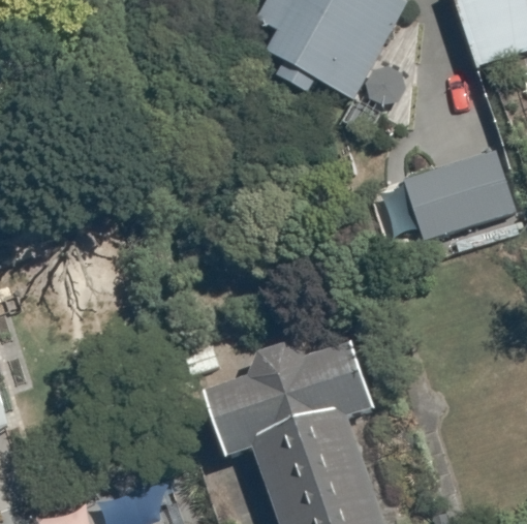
[(274,0),(262,22),(284,34),(273,56),(290,65),(283,80),(313,95),(321,81),(358,100),(410,1),(408,0),(274,0)]
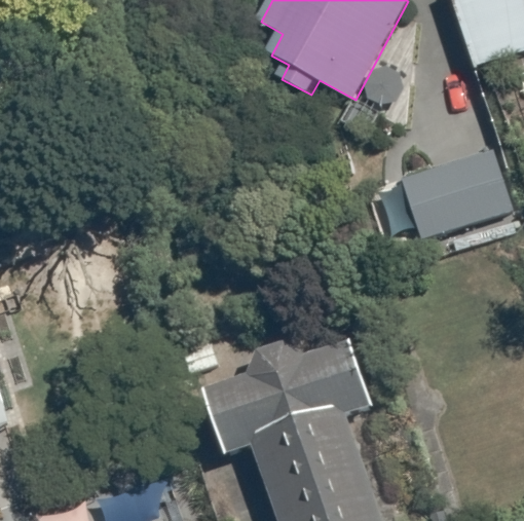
[(456,0),(480,69),(523,53),(523,0),(456,0)]
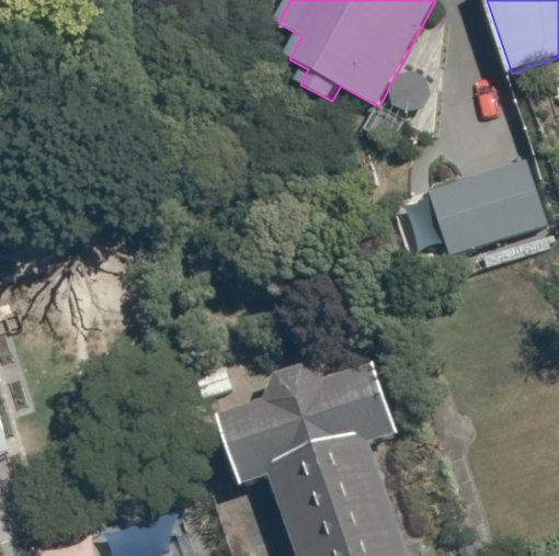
[(526,159),(433,191),(456,256),(549,224),(526,159)]
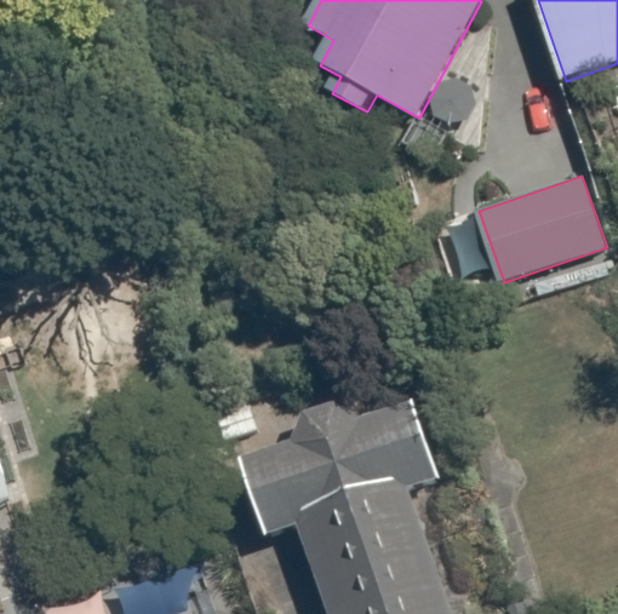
[(290,439),(236,455),(262,533),(295,523),(325,613),(450,613),(406,485),(438,476),(408,399),(358,415),(333,400),(301,411),(290,439)]
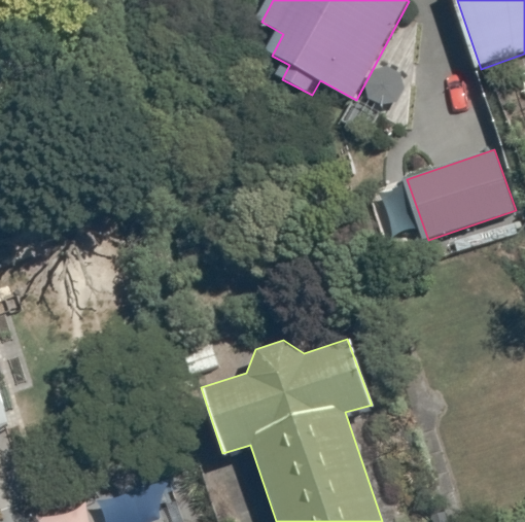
[(188,372),(218,362),(211,342),(182,352),(188,372)]
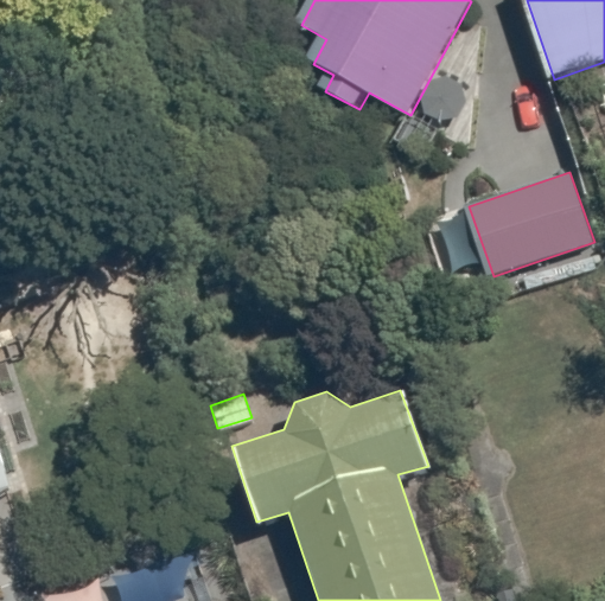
[(0,486),(10,484),(0,454),(0,486)]
